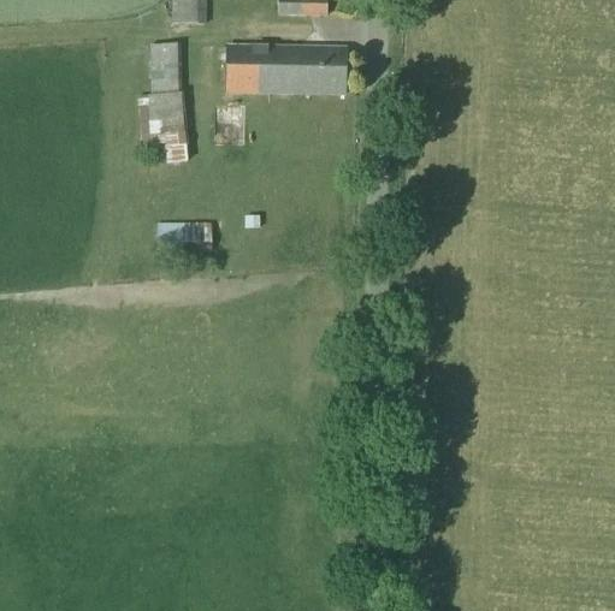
[(172,0),(172,21),(206,22),(207,0),(172,0)]
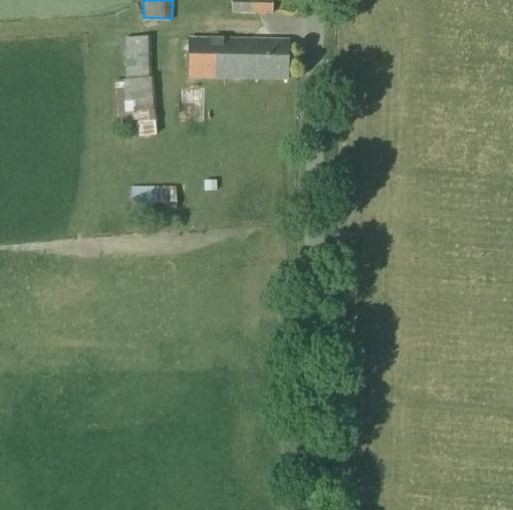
[(273,12),(274,0),(233,0),(233,11),(273,12)]
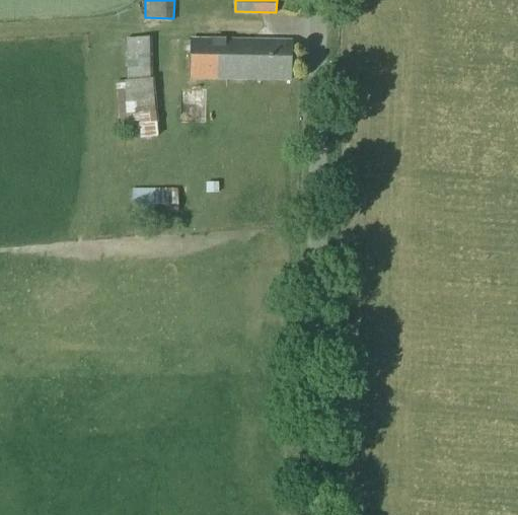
[(159,134),(153,35),(126,37),(127,79),(116,79),(119,128),(139,126),(141,137),(159,134)]
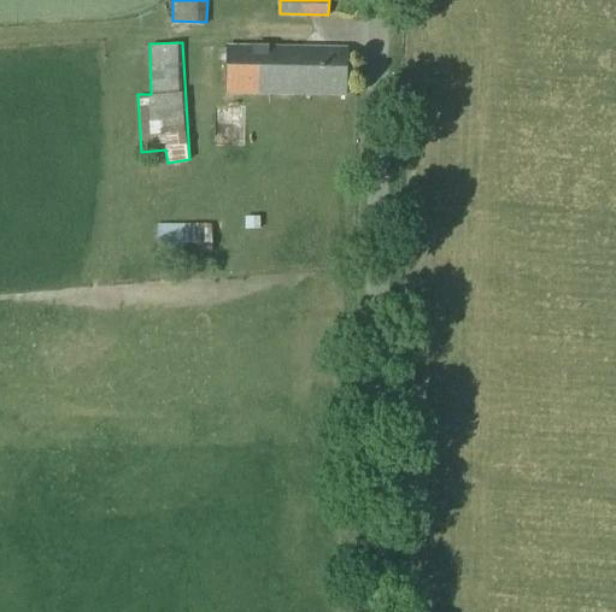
[(227,90),(346,93),(346,47),(228,46),(227,90)]
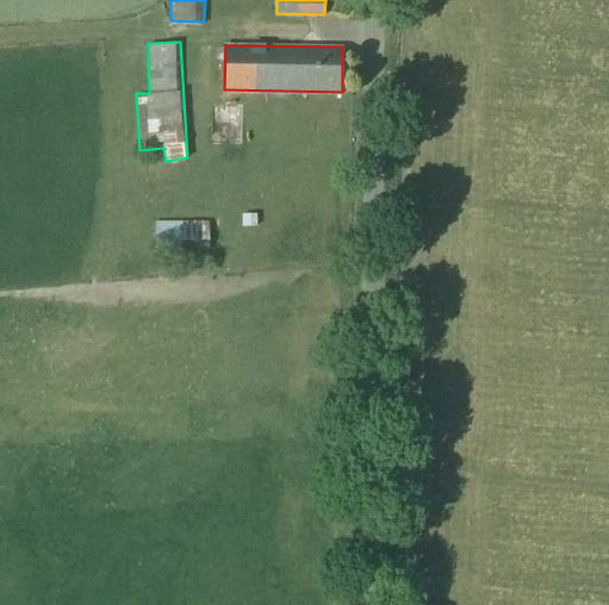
[(242,212),(242,224),(255,224),(255,212),(242,212)]
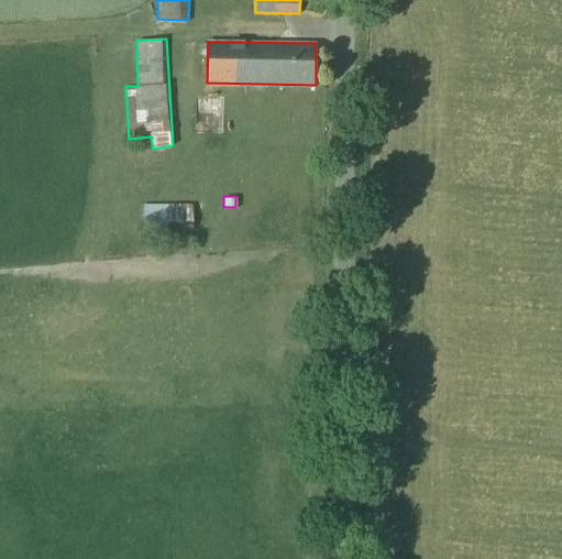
[(193,204),(143,203),(143,228),(194,229),(193,204)]
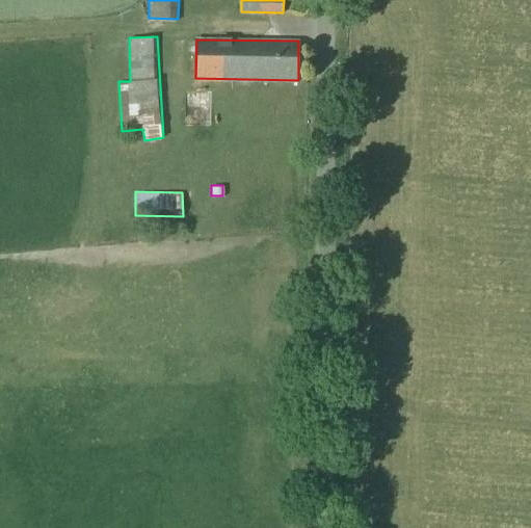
All buildings are outlined.
